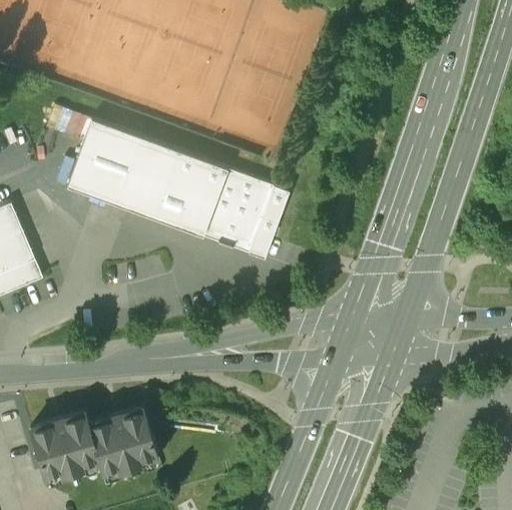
[(57,103),(51,125),(66,129),(72,107),(57,103)]
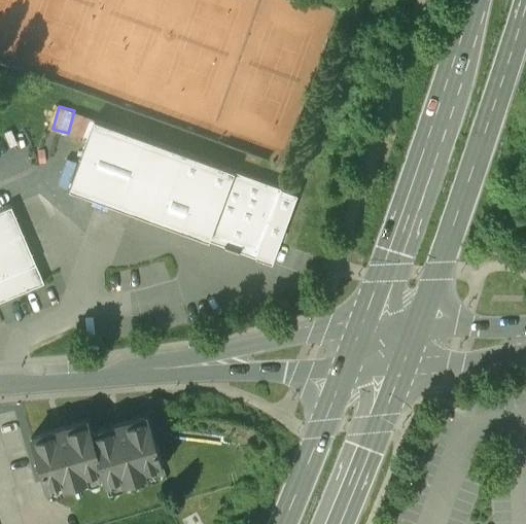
[(84,119),(67,167),(76,170),(94,123),(84,119)]
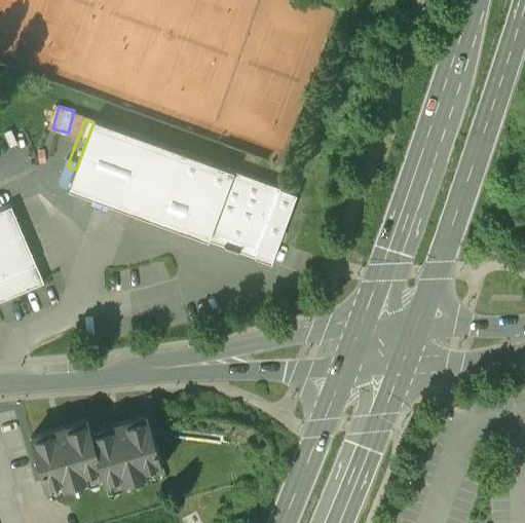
[(297,196),(95,121),(69,191),(132,214),(146,174),(223,202),(270,220),(287,226),(297,196)]
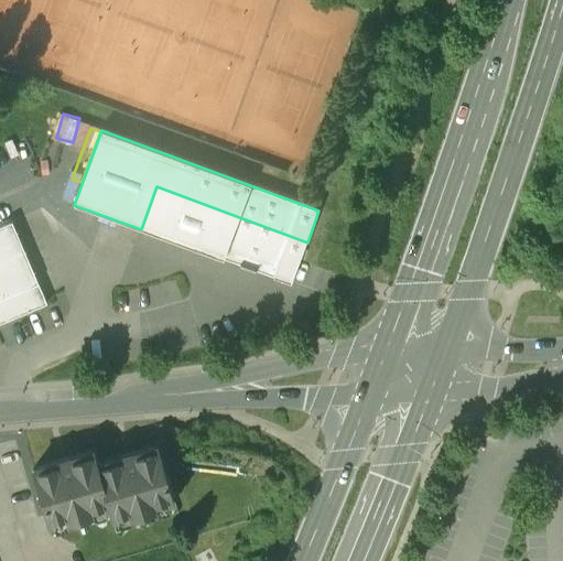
[(239,217),(157,186),(141,229),(224,260),(226,254),(239,217)]
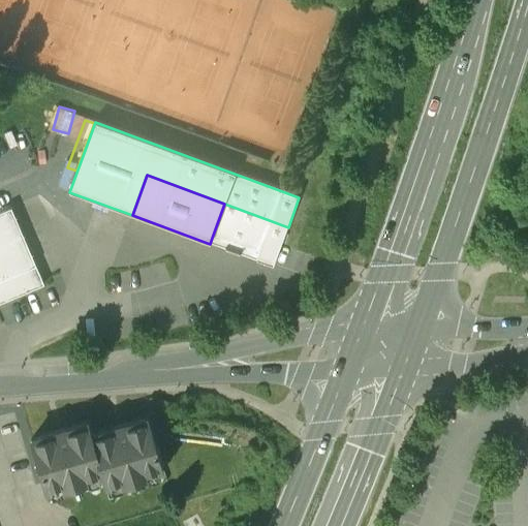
[(272,221),(224,204),(212,238),(259,255),(272,221)]
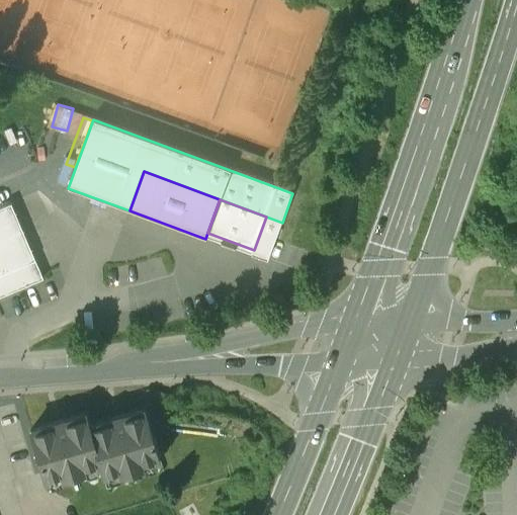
[(0,297),(44,280),(11,204),(0,209),(0,297)]
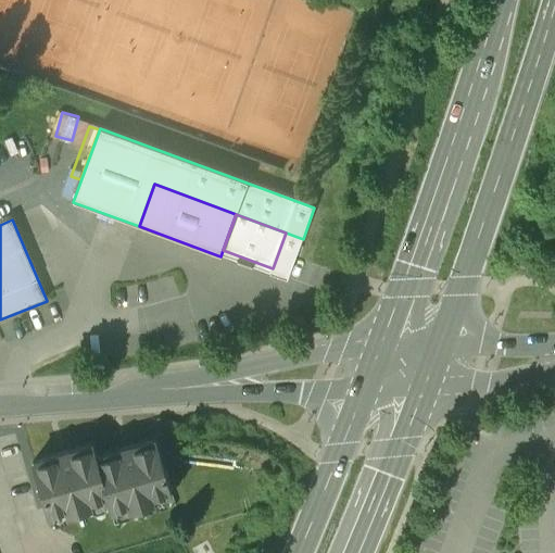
[(273,268),(270,275),(287,280),(303,239),(286,233),(273,268)]
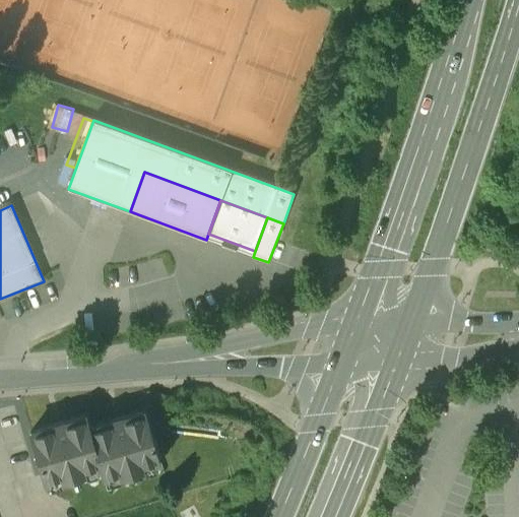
[(90,430),(102,468),(105,480),(121,475),(122,477),(145,470),(144,468),(161,464),(146,413),(90,430)]
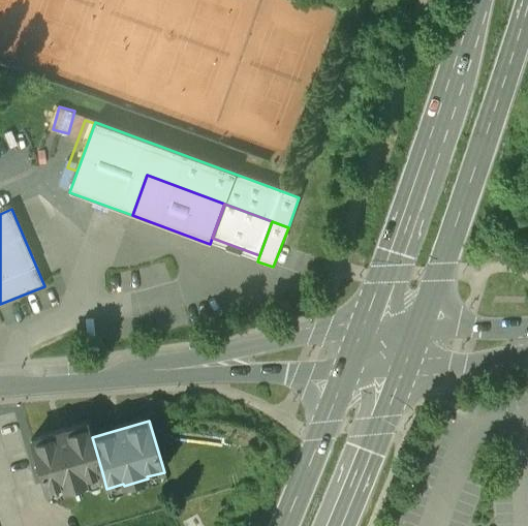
[(103,476),(92,437),(89,425),(32,441),(47,493),(64,488),(64,490),(88,484),(88,482),(103,476)]
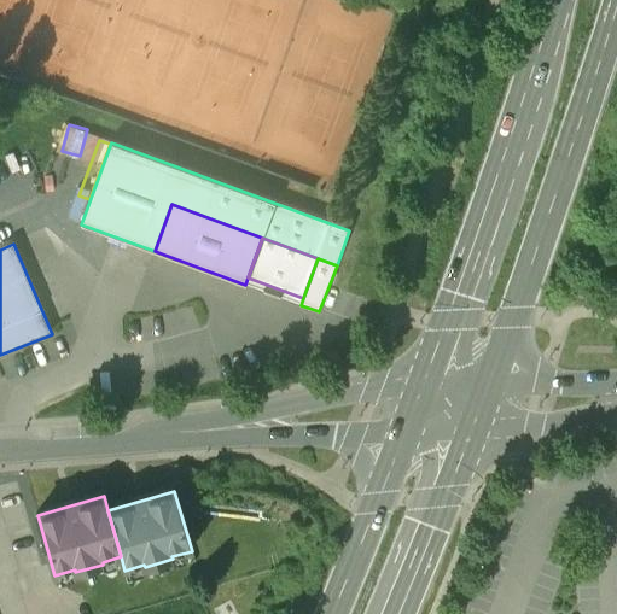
All buildings are outlined.
